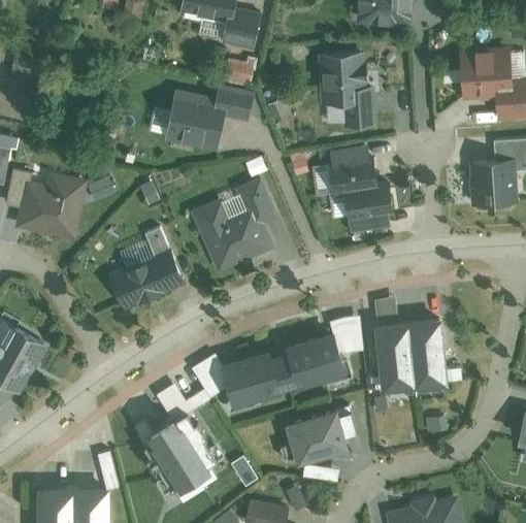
[(178,0),(175,18),(219,26),(214,47),(241,53),(249,15),(231,12),(232,0),(178,0)]
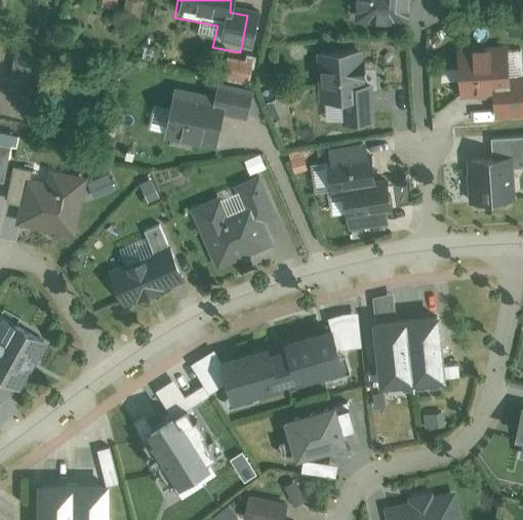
[(356,0),(356,23),(407,25),(408,0),(356,0)]
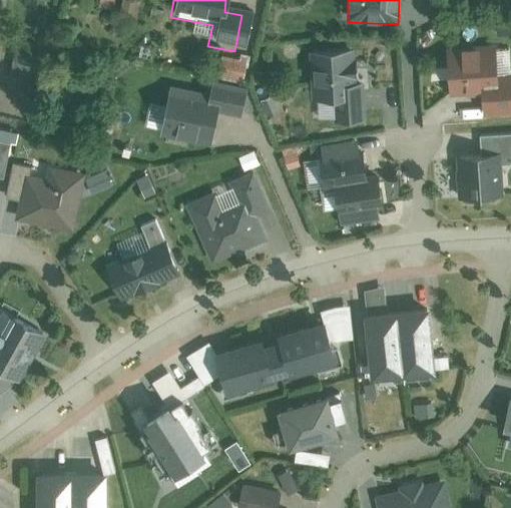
[(139,6),(122,4),(120,22),(137,24),(139,6)]
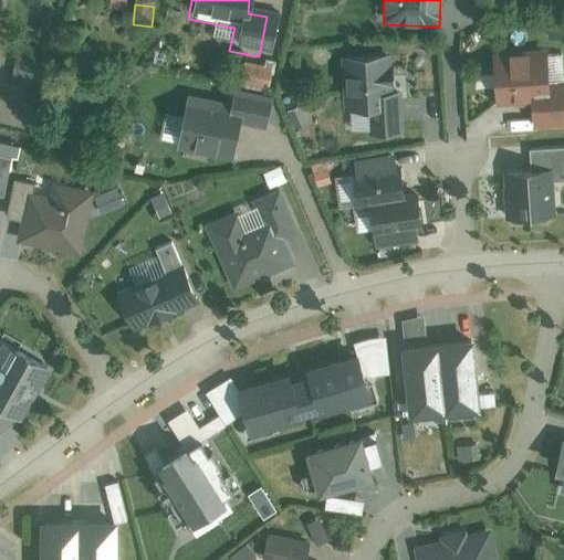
[(547,49),(492,51),(495,106),(532,104),(533,126),(563,124),(563,81),(550,83),(547,49)]
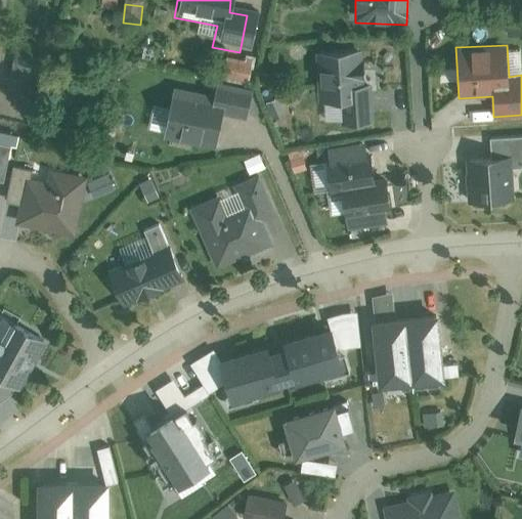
[(341,123),(375,122),(374,81),(366,81),(365,50),(316,51),(318,100),(341,99),(341,123)]
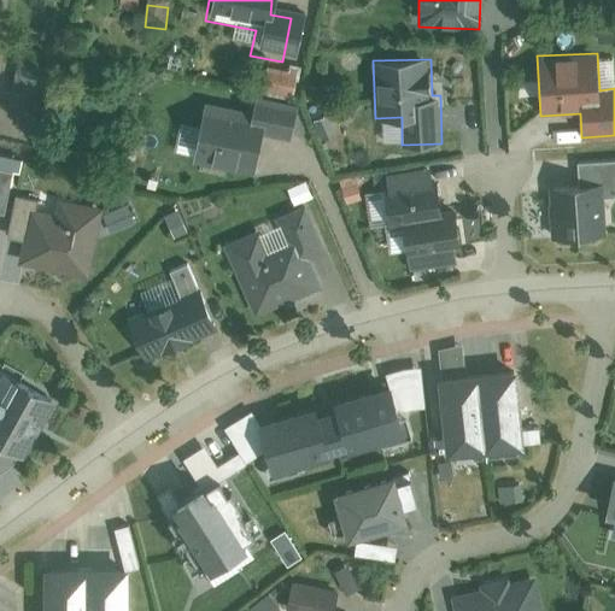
[(50,74),(18,68),(13,99),(45,104),(50,74)]
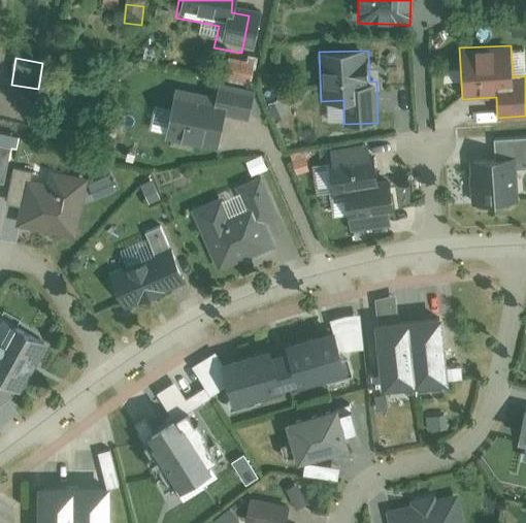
[(176,88),(166,138),(219,150),(227,108),(250,113),(255,88),(220,80),(217,96),(176,88)]
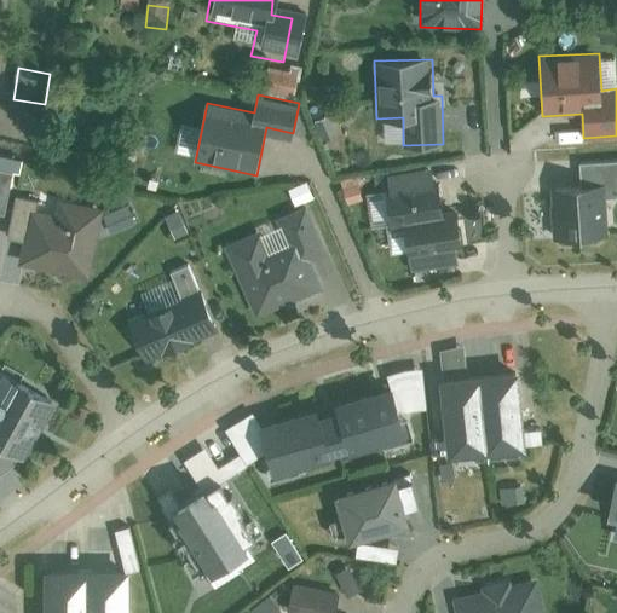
[(576,185),(551,186),(554,241),(606,237),(604,196),(616,195),(616,161),(575,163),(576,185)]
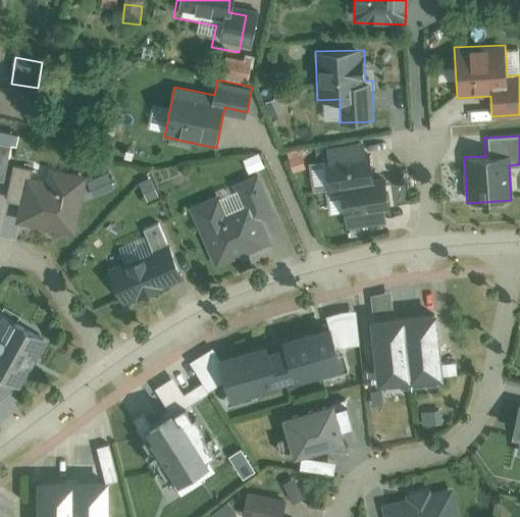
[(0,181),(2,182),(8,146),(0,144),(0,181)]
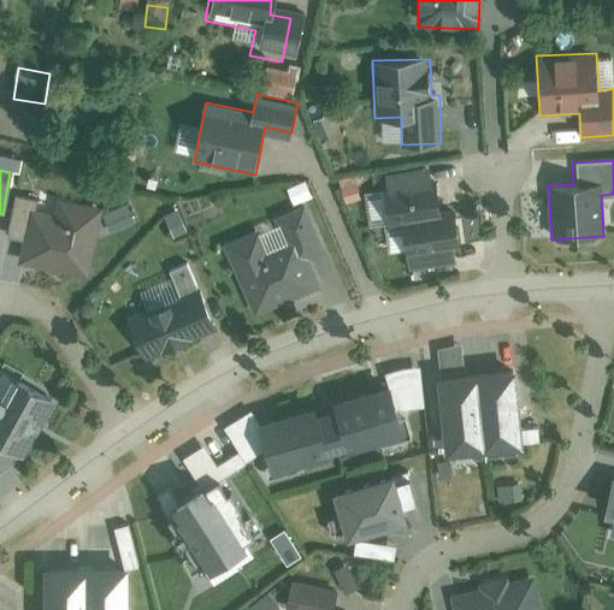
[(394,182),(385,182),(389,225),(403,224),(408,271),(441,267),(442,278),(458,276),(456,260),(462,260),(461,248),(480,246),(477,212),(444,215),(441,179),(431,181),(430,171),(393,175),(394,182)]
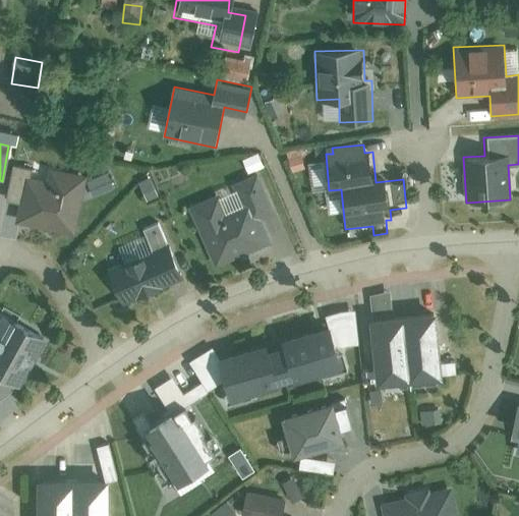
[(29,169),(12,166),(5,202),(19,204),(16,223),(73,234),(84,177),(61,172),(58,187),(26,181),(29,169)]
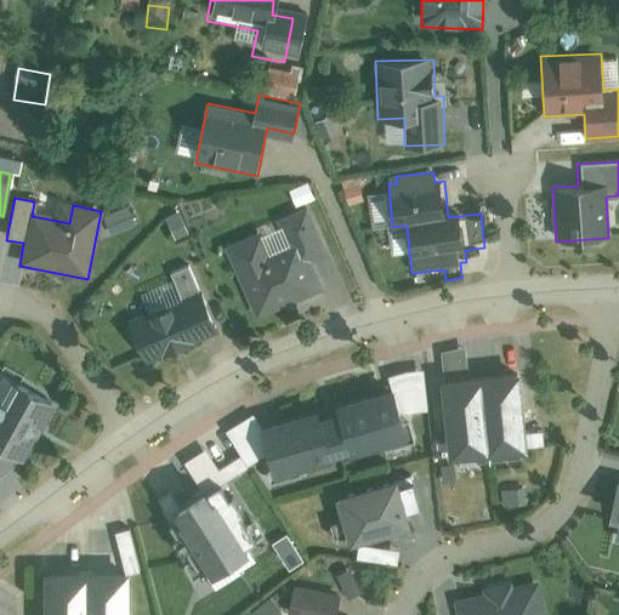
[(256,317),(321,289),(308,261),(328,252),(307,206),(278,218),(289,244),(268,254),(260,234),(226,249),(256,317)]
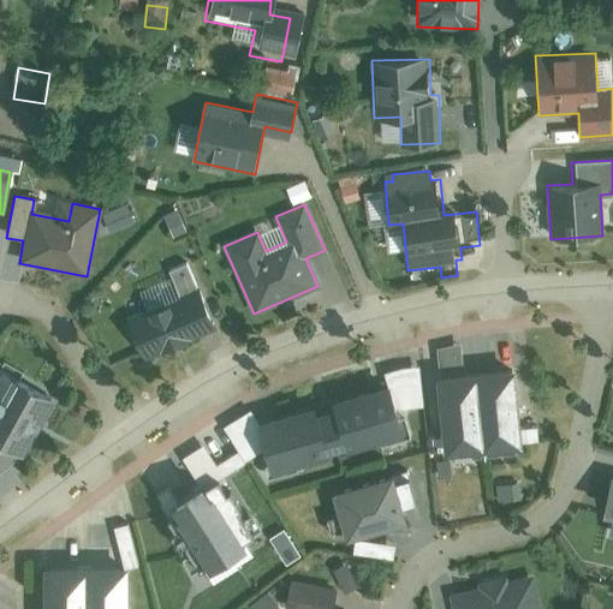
[(105,214),(112,232),(131,225),(124,207),(105,214)]
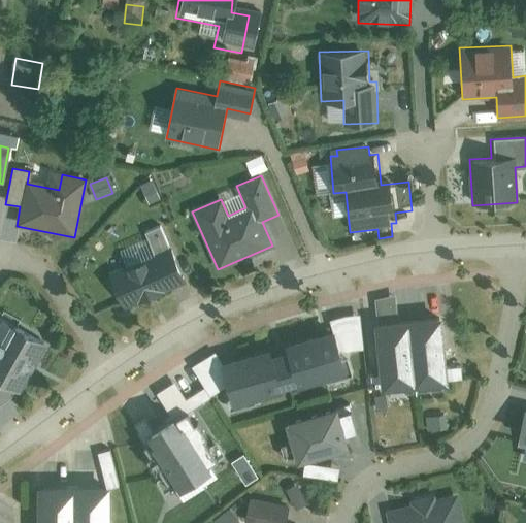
[(108,273),(124,309),(185,284),(160,227),(144,234),(153,254),(108,273)]
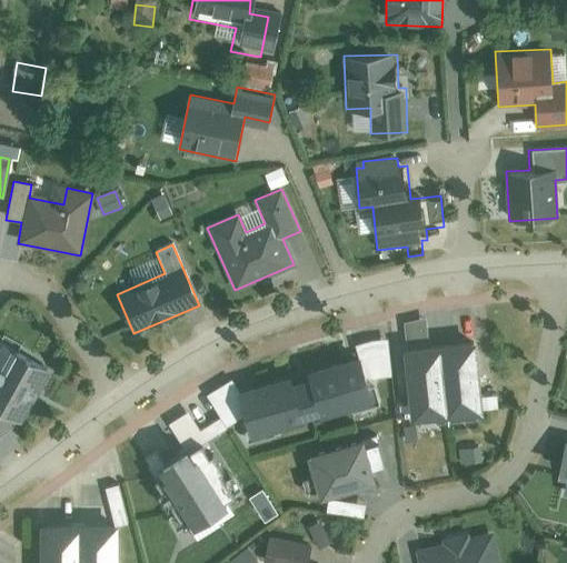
[(230,380),(211,393),(219,419),(227,431),(242,422),(248,444),(311,425),(310,418),(349,406),(351,413),(380,406),(372,381),(390,378),(386,340),(356,347),(358,355),(238,392),(230,380)]
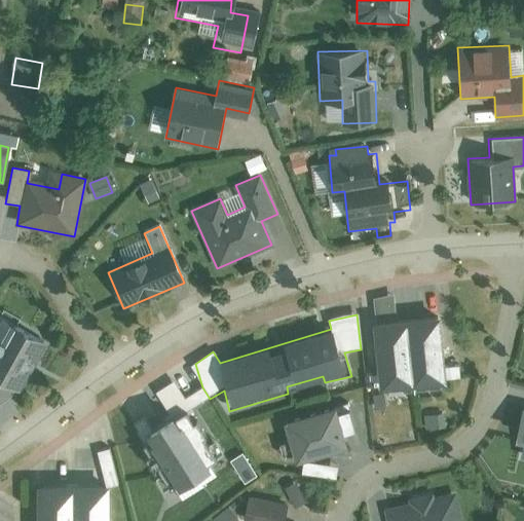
[(0,379),(21,391),(46,343),(4,322),(0,329),(0,379)]
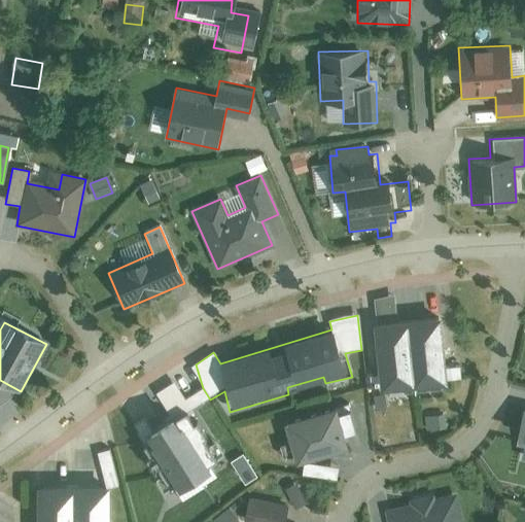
[(436,322),(375,329),(381,379),(382,391),(444,384),(442,373),(436,322)]
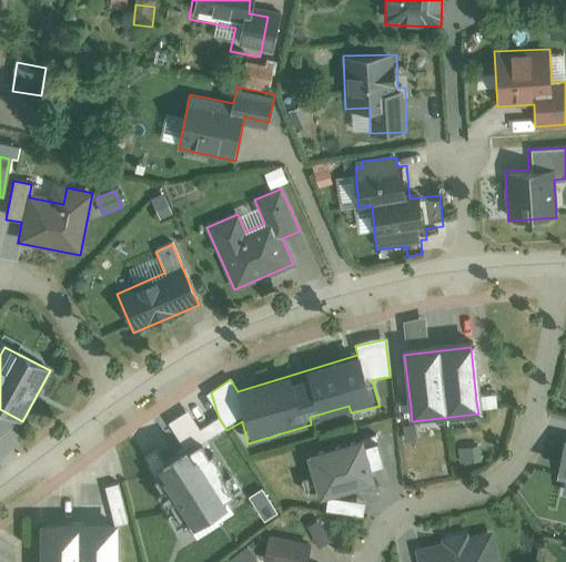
[(476,401),(478,414),(495,412),(494,399),(476,401)]
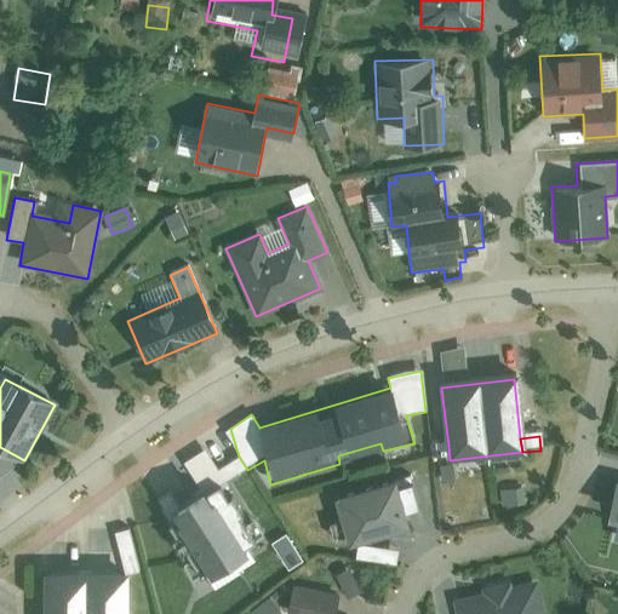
[(430,462),(450,460),(448,446),(429,448),(430,462)]
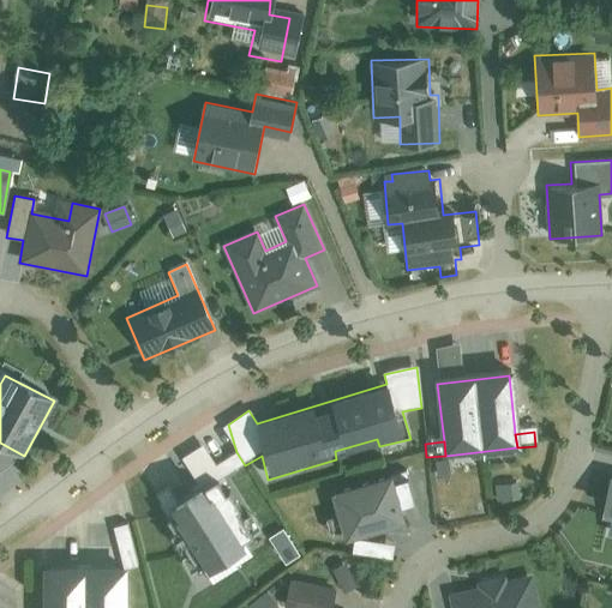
[(0,471),(24,456),(0,443),(0,471)]
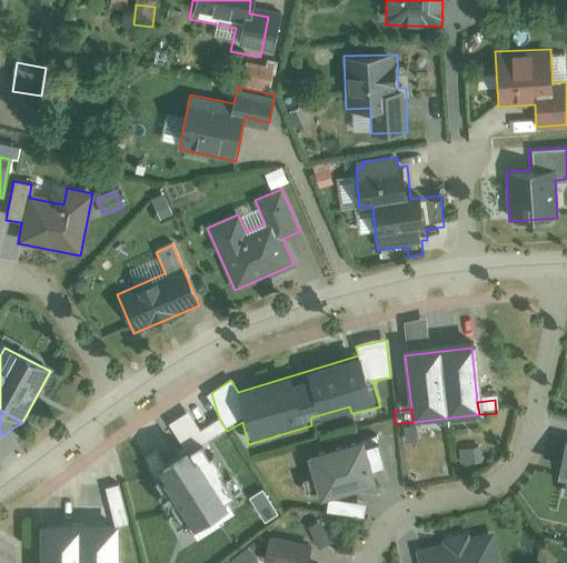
[(181,446),(160,460),(155,451),(141,460),(153,481),(159,478),(165,486),(160,490),(170,505),(175,502),(189,525),(231,499),(216,474),(224,470),(212,452),(206,456),(200,448),(227,431),(219,419),(199,431),(188,413),(169,425),(181,446)]
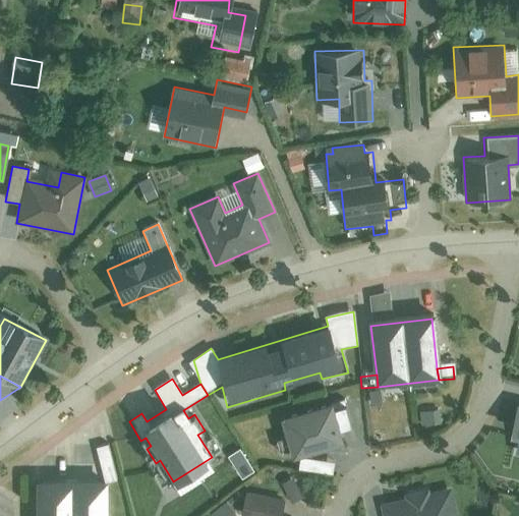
[(352,422),(346,401),(335,404),(333,398),(282,414),(288,436),(277,440),(280,452),(291,448),(293,456),(343,441),(339,426),(352,422)]
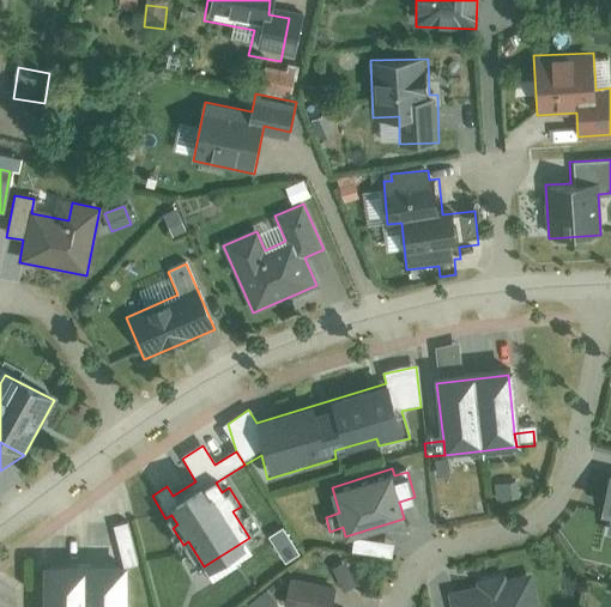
[(516,484),(494,486),(496,508),(519,504),(516,484)]
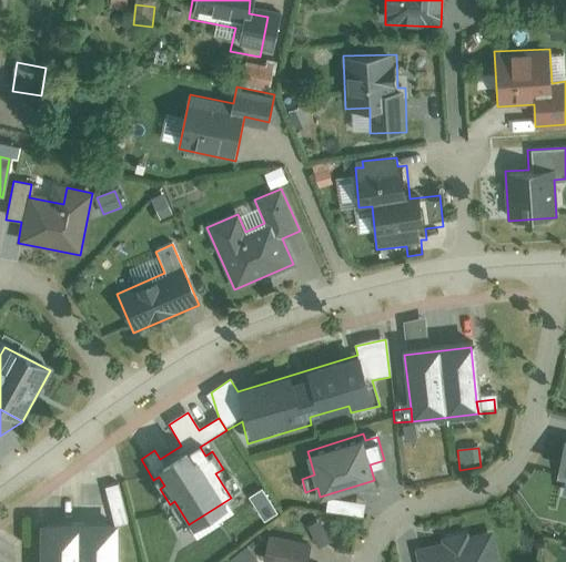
[(117,483),(104,487),(113,520),(124,518),(117,483)]
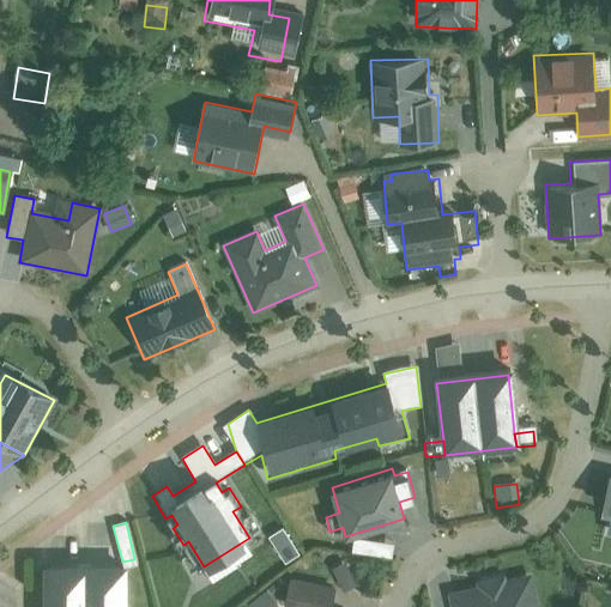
[(298,556),(283,530),(268,540),(284,564),(298,556)]
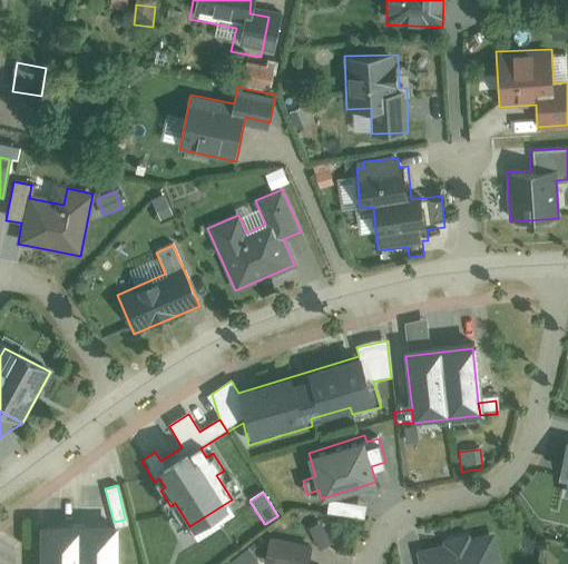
[(368,504),(329,500),(326,514),(365,520),(368,504)]
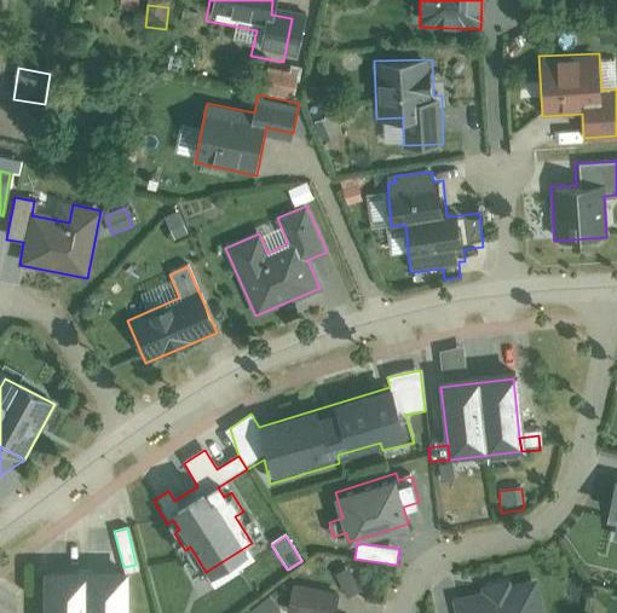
[(124,612),(124,567),(47,568),(47,612),(124,612)]
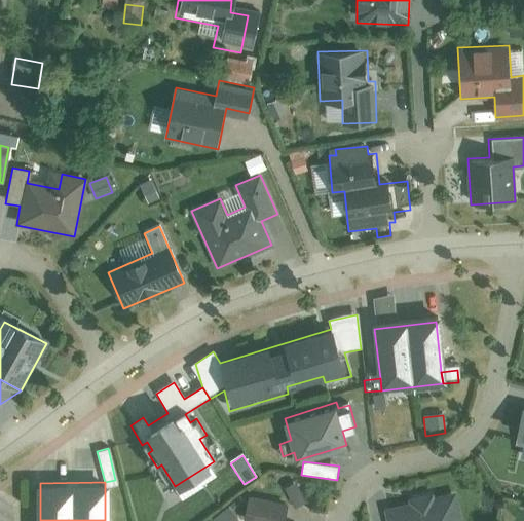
[(461,520),(455,489),(408,498),(410,505),(385,510),(386,520),(461,520)]
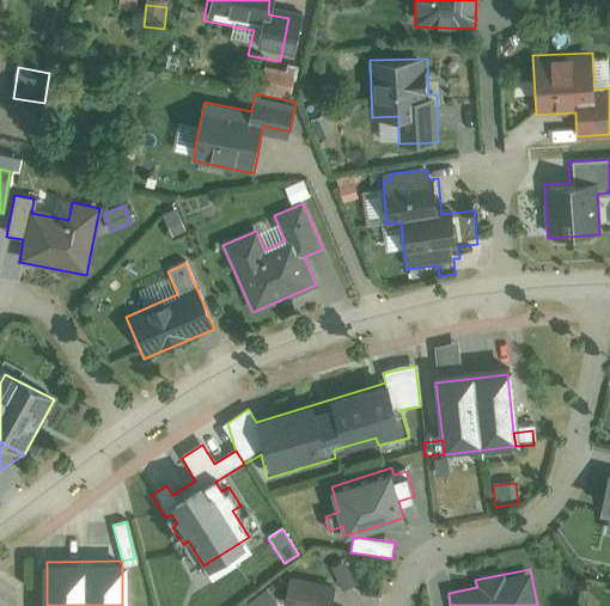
[(334,588),(287,580),(284,601),(303,604),(303,605),(331,605),(334,588)]
